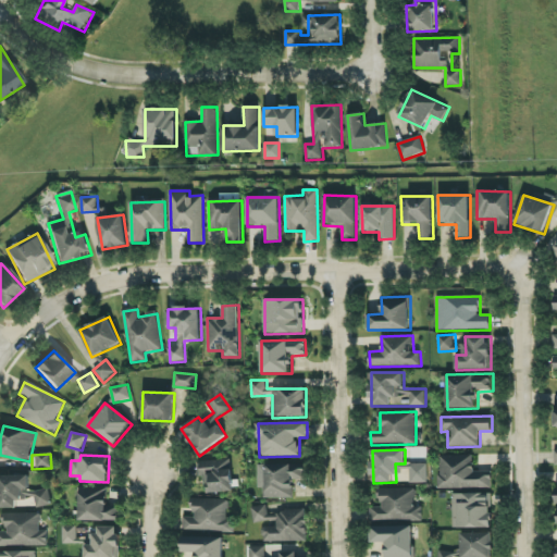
[(493,489),(492,471),(473,471),(473,456),(440,456),(440,489),(493,489)]
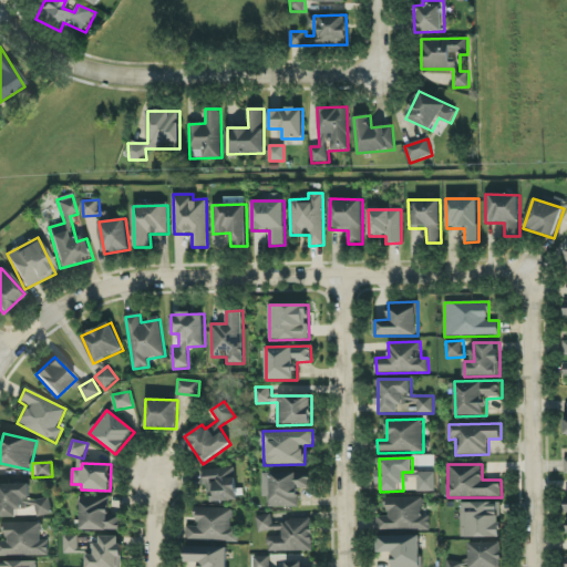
[(212,502),(237,501),(236,468),(204,470),(204,485),(212,485),(212,502)]
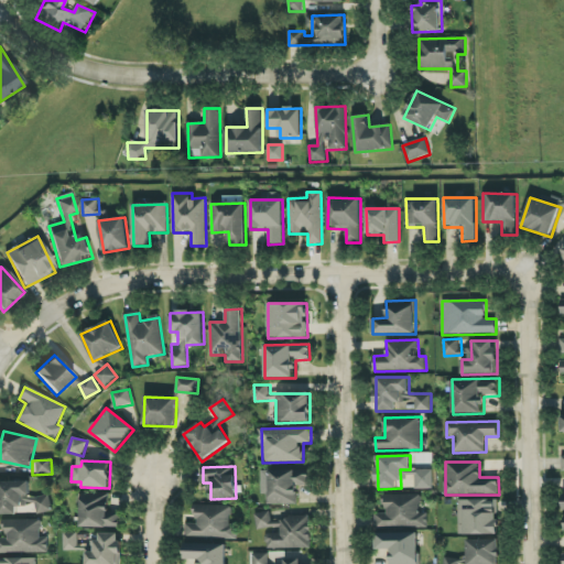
[(262,494),(270,494),(270,505),(299,505),(297,486),(310,486),(310,469),(262,470),(262,494)]
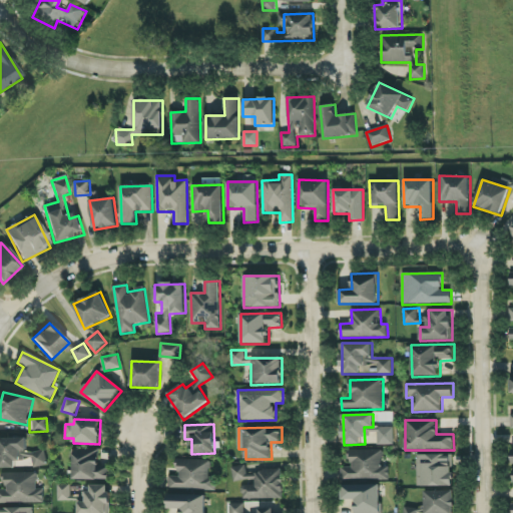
[(394,444),(394,428),(378,428),(378,445),(394,444)]
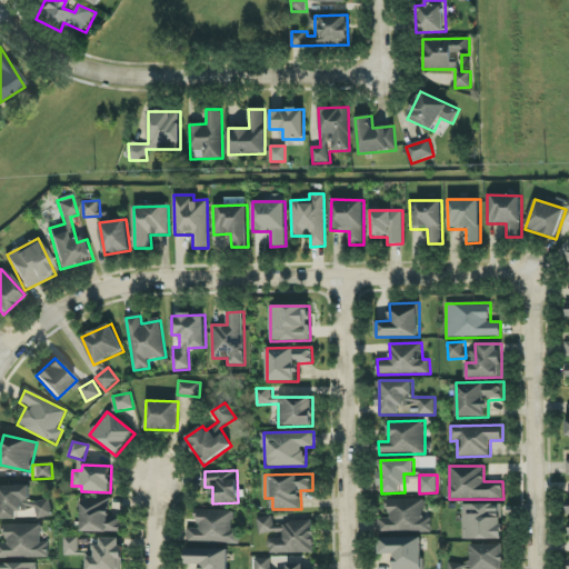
[(0,519),(18,519),(17,510),(36,510),(36,518),(51,517),(51,500),(31,501),(30,486),(0,486),(0,519)]
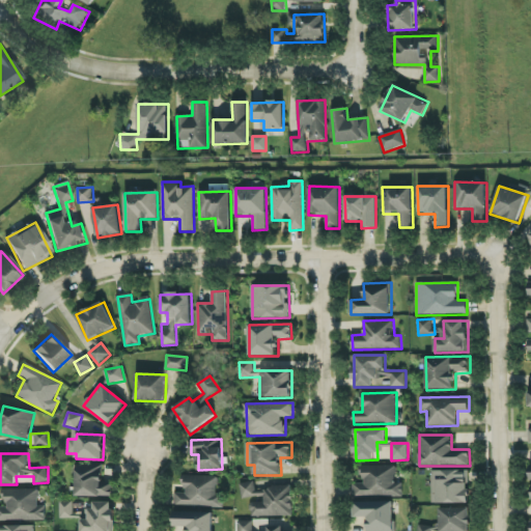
[(103,465),(76,465),(77,497),(112,497),(112,482),(103,482),(103,465)]
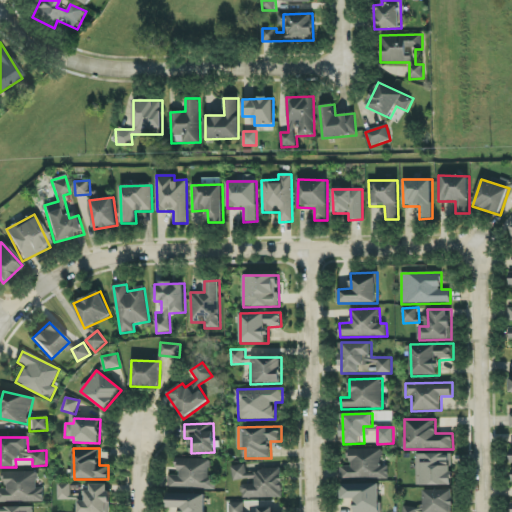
[(388,479),(388,465),(382,465),(382,449),(349,449),(349,466),(341,466),(341,479),(388,479)]
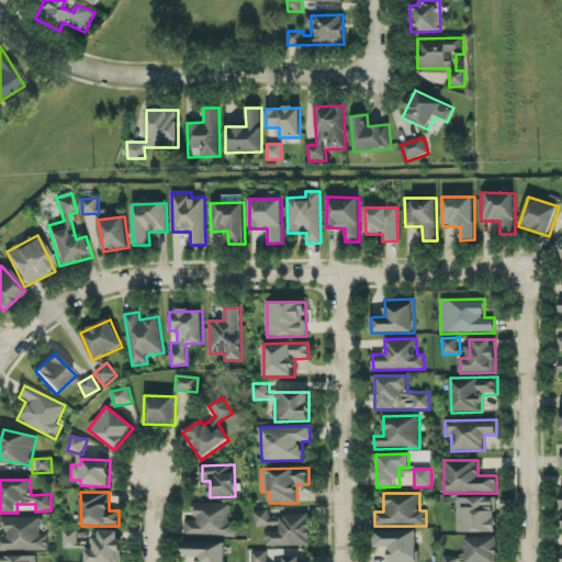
[(457,534),(495,532),(495,498),(457,499),(457,534)]
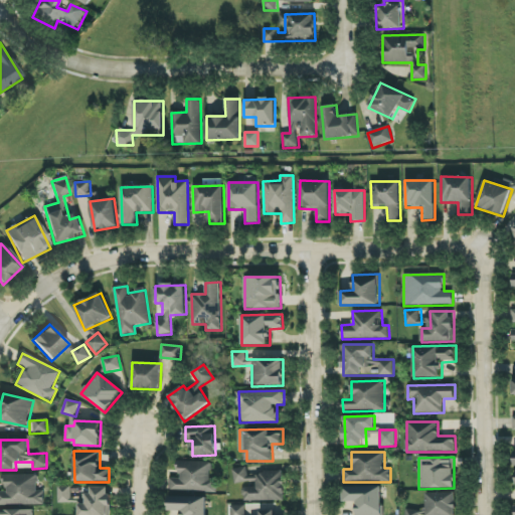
[(216,492),(217,481),(211,481),(212,462),(179,461),(178,479),(170,479),(169,491),(216,492)]
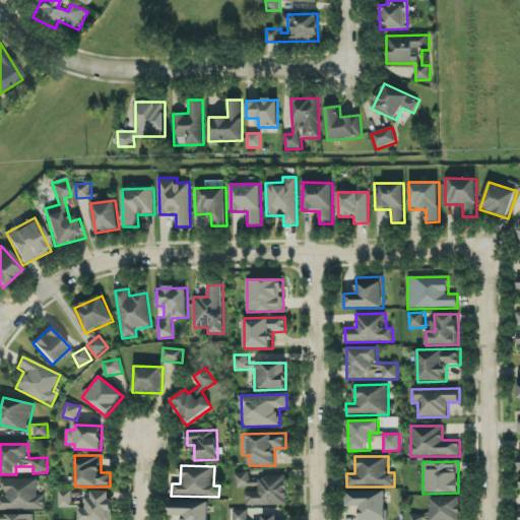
[(246,506),(286,506),(286,477),(250,477),(250,472),(236,472),(236,488),(258,488),(258,492),(246,492),(246,506)]
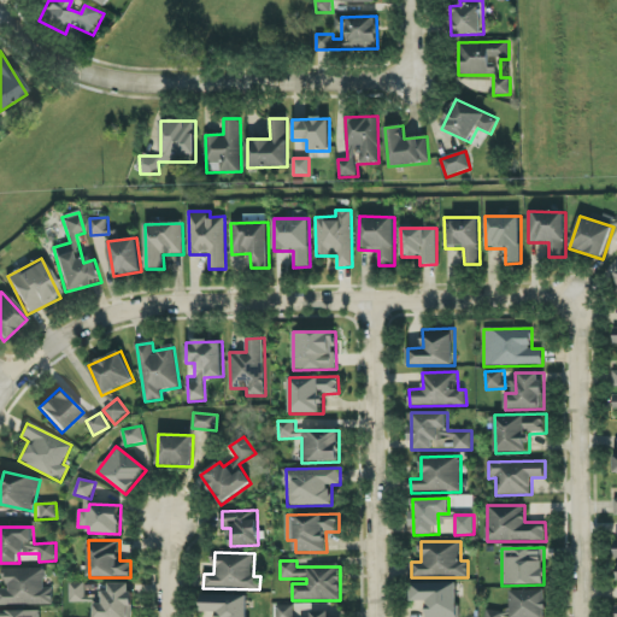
[(0,605),(53,605),(52,589),(45,589),(45,568),(5,569),(5,589),(0,589),(0,605)]
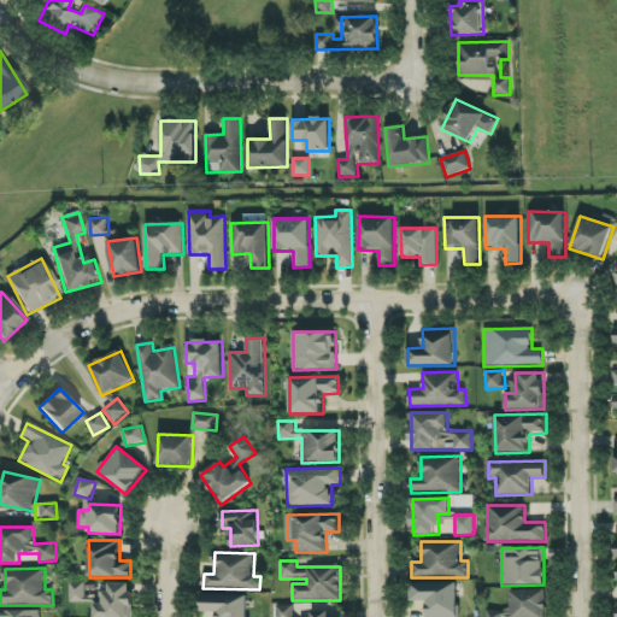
[(70,603),(87,603),(86,582),(70,582),(70,603)]
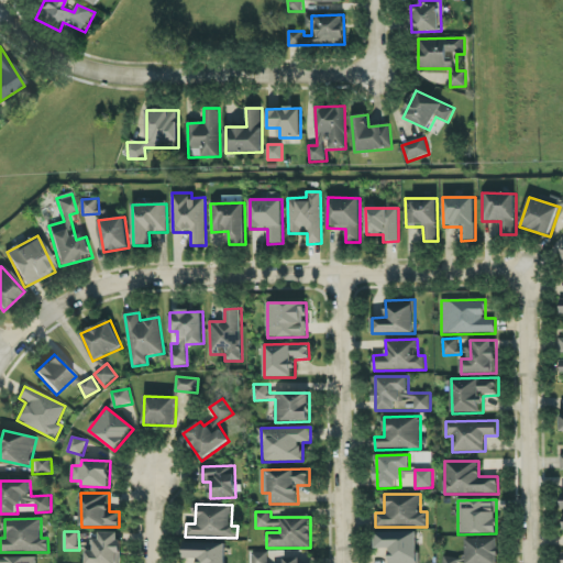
[(86,562),(120,562),(121,533),(97,532),(97,551),(87,551),(86,562)]
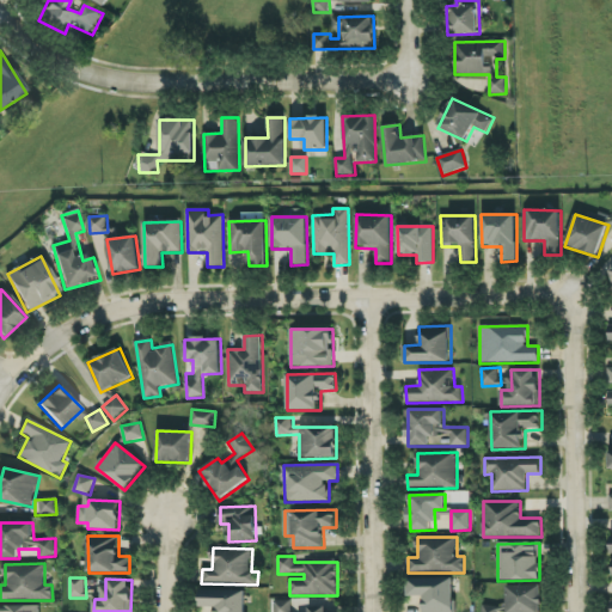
[(423,611),(453,611),(453,579),(408,580),(408,597),(423,597),(423,611)]
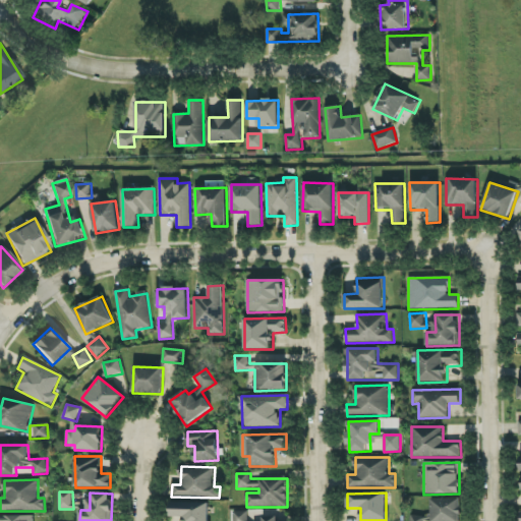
[(431,520),(461,520),(461,499),(431,499),(431,520)]
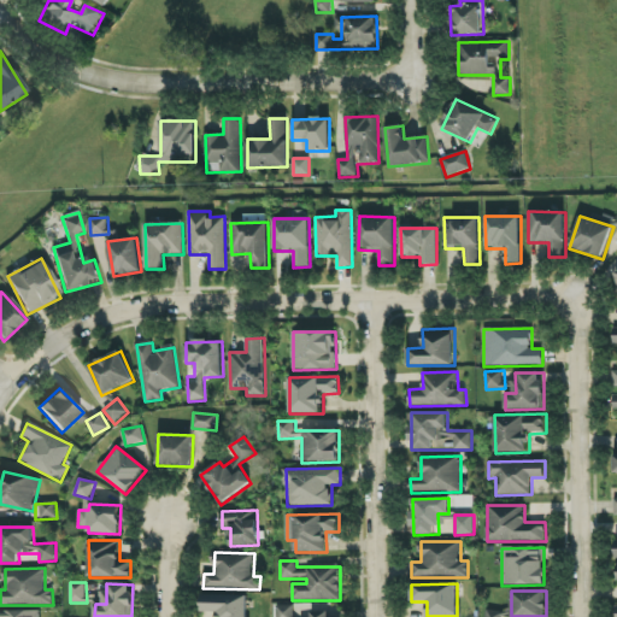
[(216,616),(247,616),(248,595),(203,595),(203,612),(217,612),(216,616)]
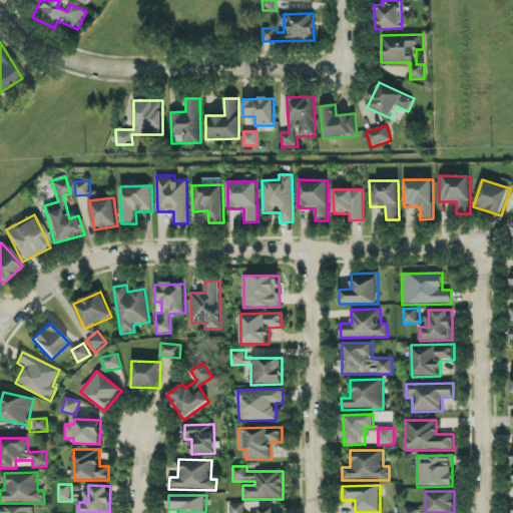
[(227,512),(244,512),(244,503),(227,504),(227,512)]
